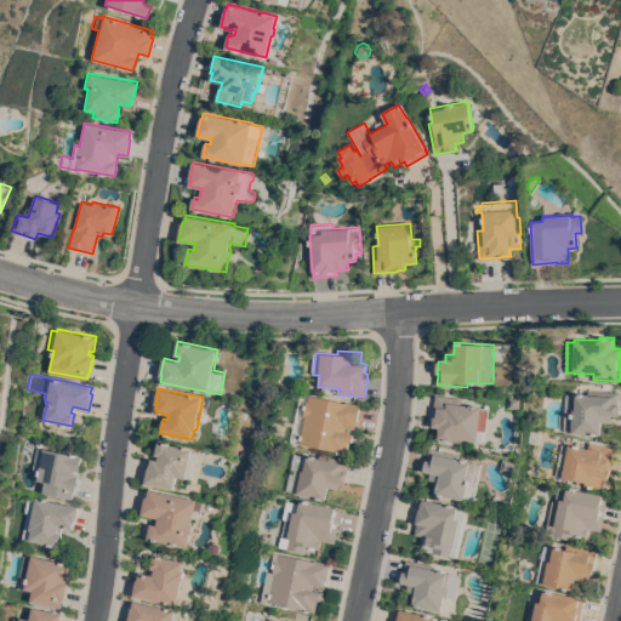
[(619,392),(619,415),(613,415),(611,422),(602,421),(602,434),(571,433),(571,431),(564,431),(565,394),(576,396),(576,393),(588,394),(588,391),(619,392)]
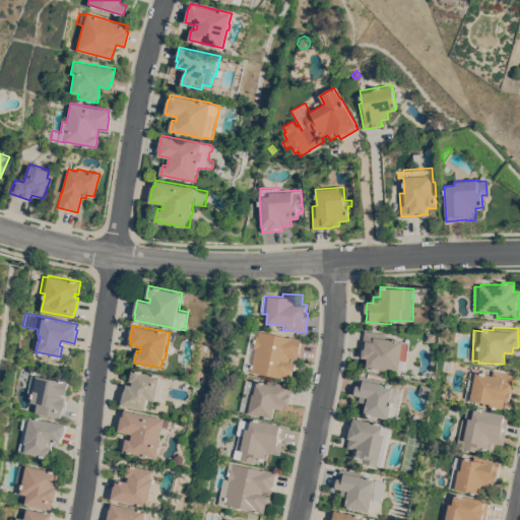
[(289,336),(302,338),(298,360),(290,358),(289,362),(297,363),(295,370),(293,370),(290,380),(282,379),(282,377),(243,369),(251,329),(289,336)]
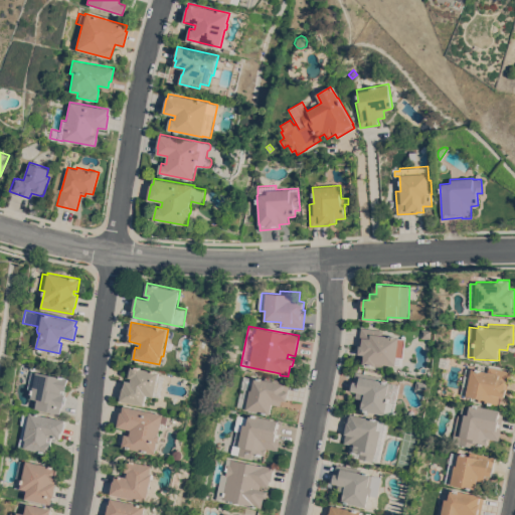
[(384,330),(384,335),(400,337),(400,338),(406,339),(403,366),(384,364),(383,366),(363,364),(364,354),(358,354),(362,327),(384,330)]
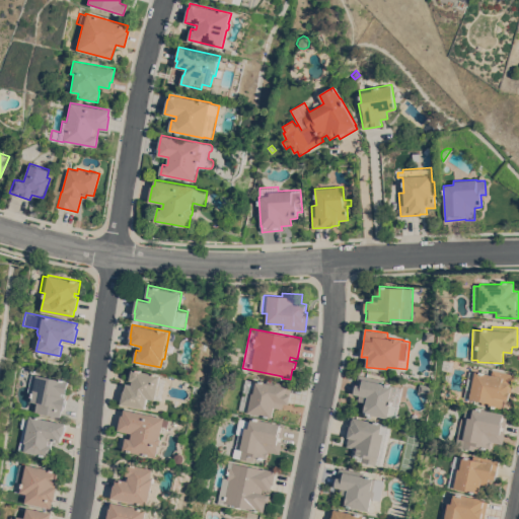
[(427,331),(436,332),(435,342),(426,341),(427,331)]
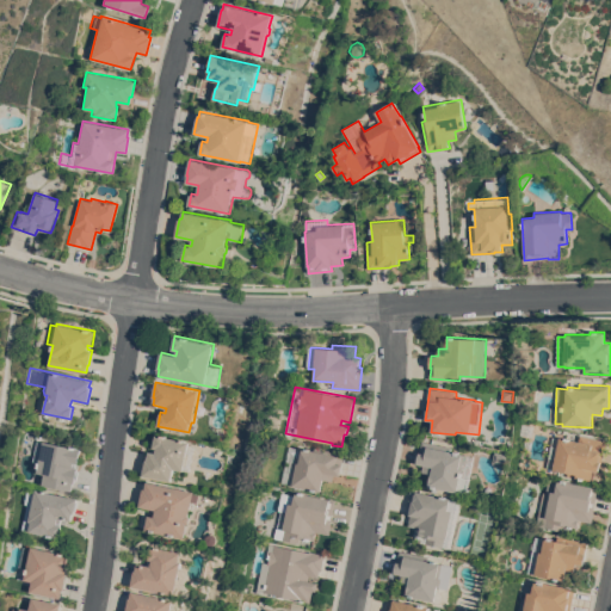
[(534,425),(531,436),(520,434),(523,423),(534,425)]
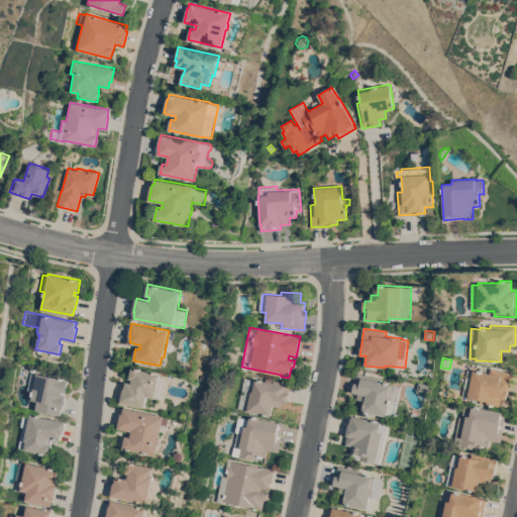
[(164,381),(160,399),(147,396),(145,407),(121,402),(124,388),(125,389),(126,382),(132,383),(133,379),(130,379),(132,368),(161,373),(160,380),(164,381)]
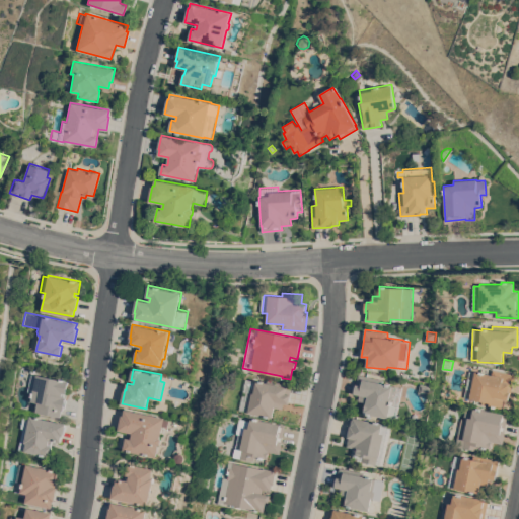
[(469,371),(475,372),(475,371),(492,374),(493,369),(515,374),(511,393),(510,392),(508,400),(504,399),(502,408),(490,405),(482,403),(483,401),(464,397),(469,371)]
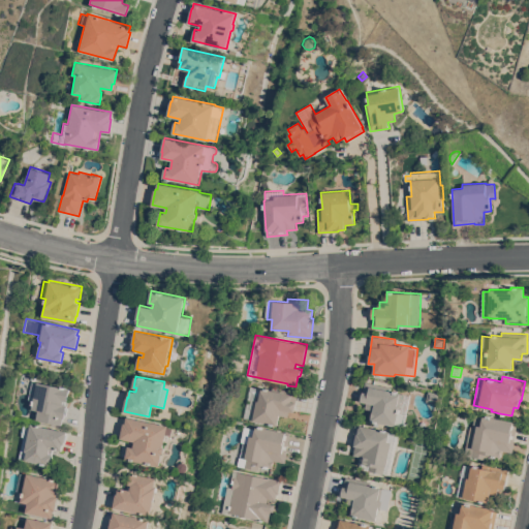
[(37,381),(70,389),(68,401),(66,400),(66,404),(67,404),(67,407),(68,407),(67,415),(65,415),(65,417),(64,417),(63,424),(36,418),(38,410),(31,409),(33,401),(27,400),(31,382),(36,383),(37,381)]
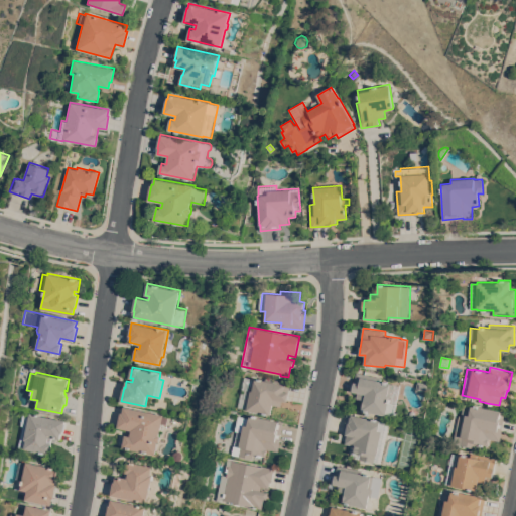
[(382,377),(381,380),(391,382),(391,383),(401,385),(394,416),(386,414),(386,415),(362,410),(364,400),(357,398),(358,392),(352,391),(354,382),(355,382),(357,372),(382,377)]
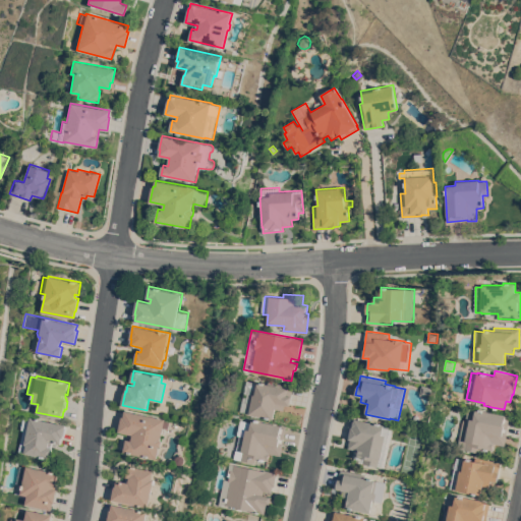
[(239,410),(245,380),(257,382),(268,384),(269,381),(294,386),(290,405),(285,404),(284,410),(276,408),(274,417),(249,412),(239,410)]
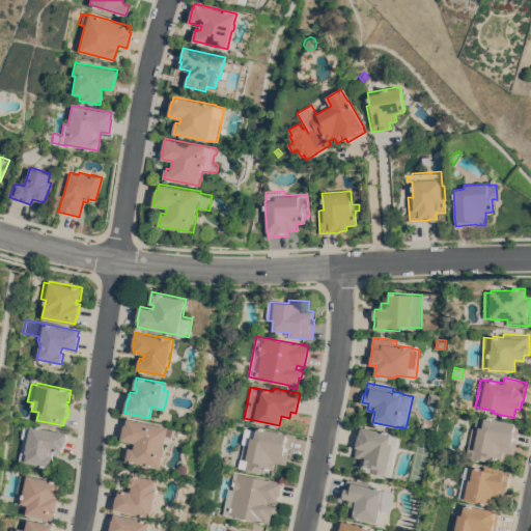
[(441,394),(439,404),(428,402),(430,392),(441,394)]
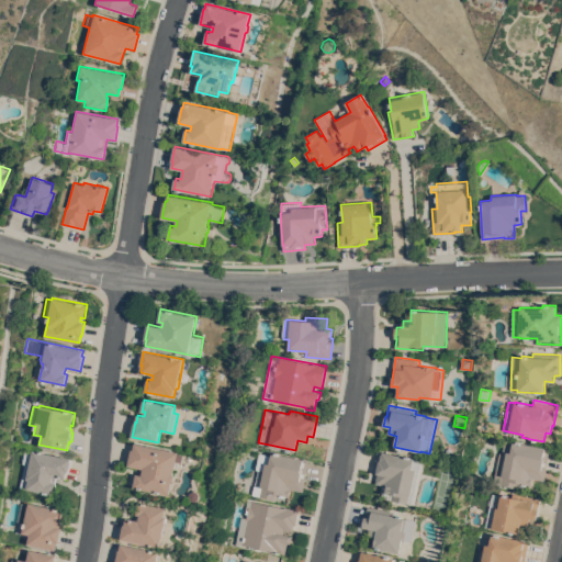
[(502,452),(505,440),(513,441),(514,440),(550,448),(546,470),(547,470),(544,481),(531,478),(530,485),(518,483),(517,489),(493,483),(499,452),(502,452)]
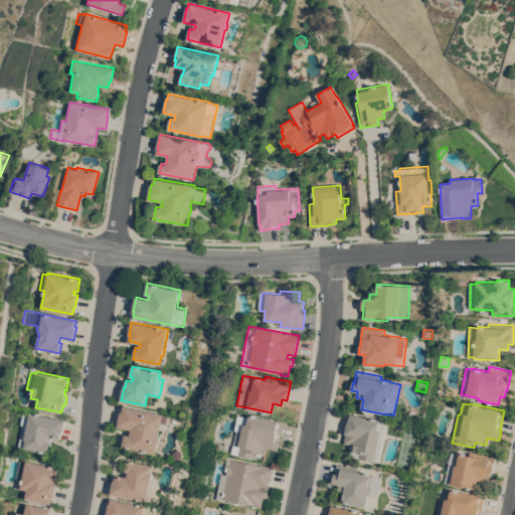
[(164,415),(169,416),(168,423),(164,422),(165,424),(164,428),(163,430),(161,428),(160,435),(161,436),(160,441),(159,442),(156,454),(123,447),(126,434),(131,435),(132,430),(118,426),(121,411),(123,411),(124,405),(164,413),(164,415)]
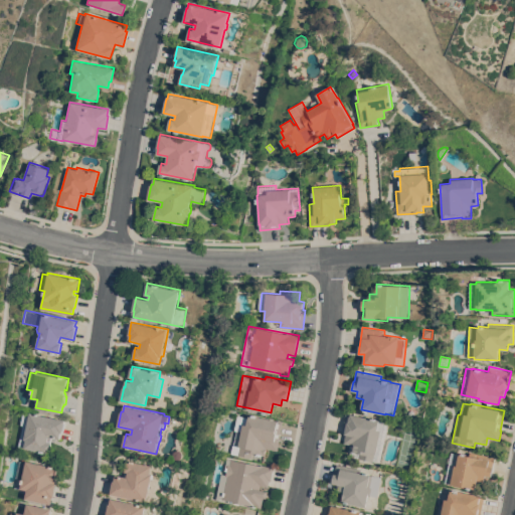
[(63,432),(61,432),(60,438),(52,437),(51,443),(52,443),(50,453),(24,448),(24,447),(18,446),(22,424),(20,424),(22,411),(29,412),(29,411),(59,417),(59,418),(65,419),(63,432)]
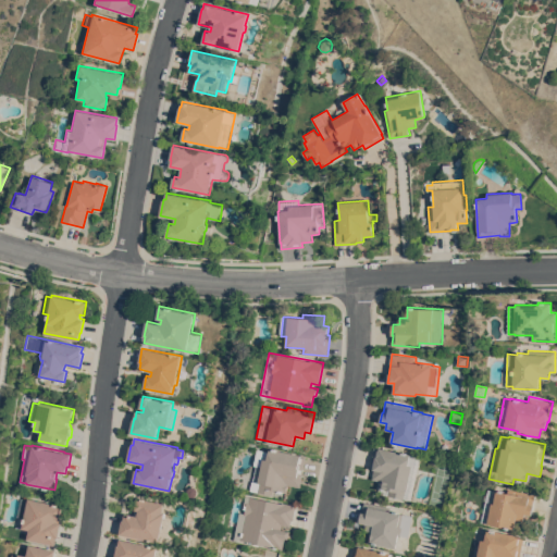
[(411,456),(415,456),(421,457),(412,499),(390,495),(391,490),(378,487),(380,480),(372,479),(374,469),(370,468),(374,446),(380,447),(411,454),(411,456)]
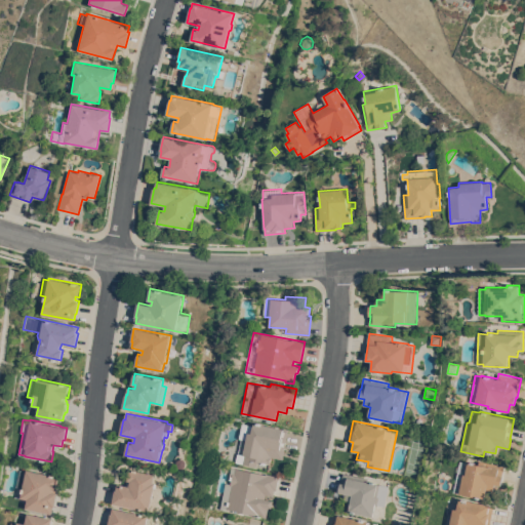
[(288,429),(284,449),(285,449),(283,458),(271,456),(269,468),(236,461),(241,438),(239,438),(242,422),(253,425),(253,421),(288,429)]
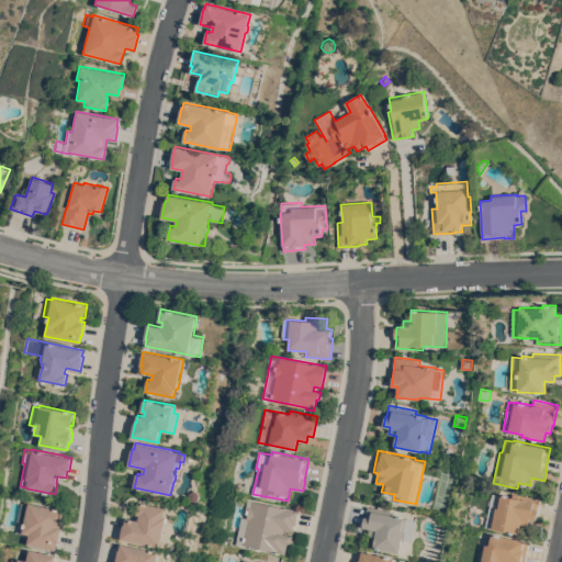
[(199,491),(201,493),(201,497),(199,499),(194,499),(192,496),(192,493),(194,491),(199,491)]
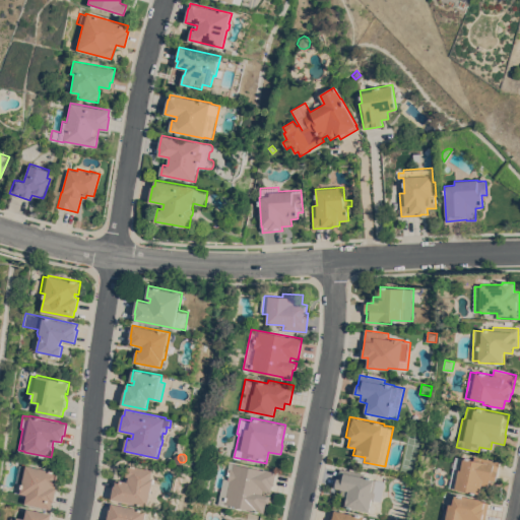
[(456,456),(473,459),(474,455),(500,461),(496,480),(490,479),(489,486),(482,484),(480,494),(449,486),(456,456)]
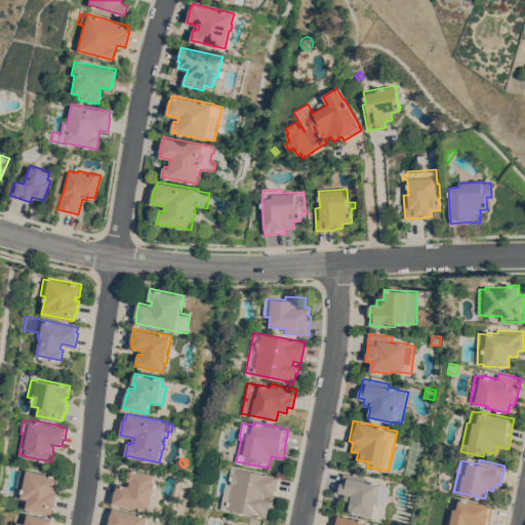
[(223,499),(227,483),(230,483),(231,479),(230,478),(232,467),(235,468),(267,474),(268,473),(279,476),(276,490),(275,489),(273,496),(266,494),(266,498),(273,500),(272,508),(269,507),(267,517),(227,508),(228,500),(223,499)]
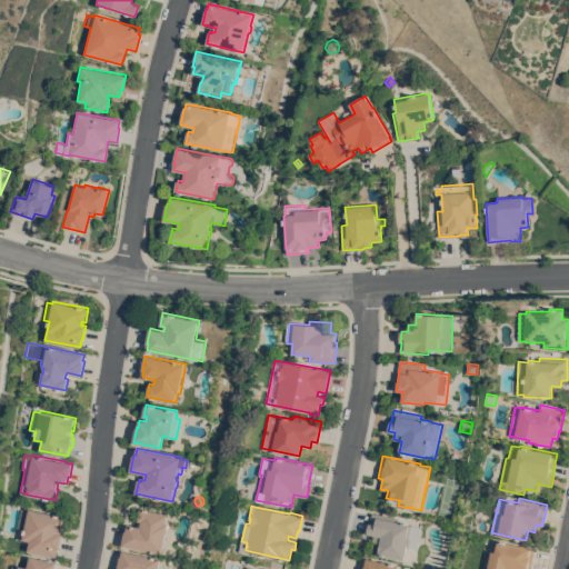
[(29,508),(66,516),(62,531),(59,530),(58,532),(63,533),(60,549),(59,549),(57,557),(28,550),(30,541),(22,539),(25,530),(17,529),(21,509),(28,511),(29,508)]
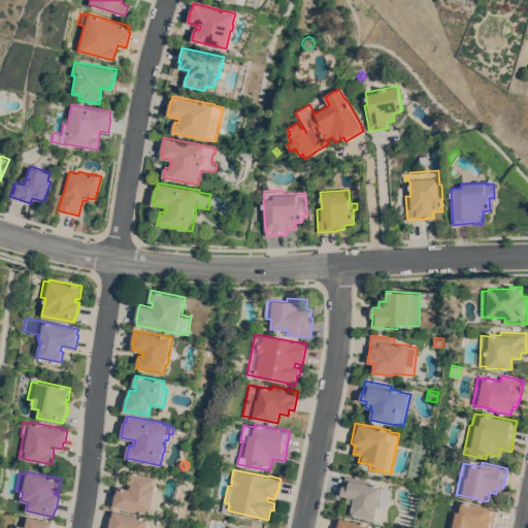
[(117,492),(118,492),(119,486),(131,488),(132,484),(128,483),(130,471),(157,476),(155,485),(157,486),(152,514),(113,505),(117,492)]
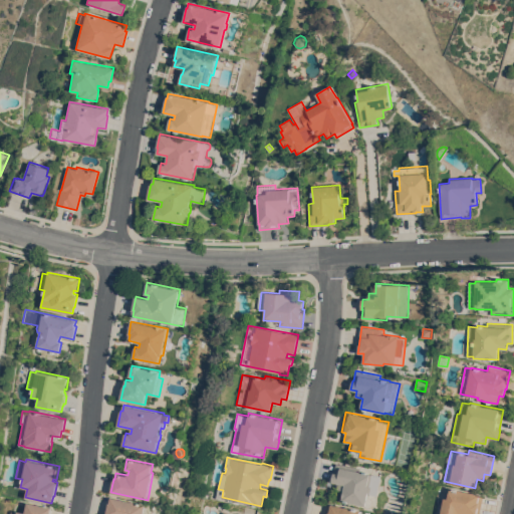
[(344,490),(336,489),(337,482),(331,481),(333,471),(334,471),(336,463),(361,468),(360,470),(370,472),(370,473),(381,476),(377,495),(370,494),(370,493),(368,493),(365,505),(341,501),(344,490)]
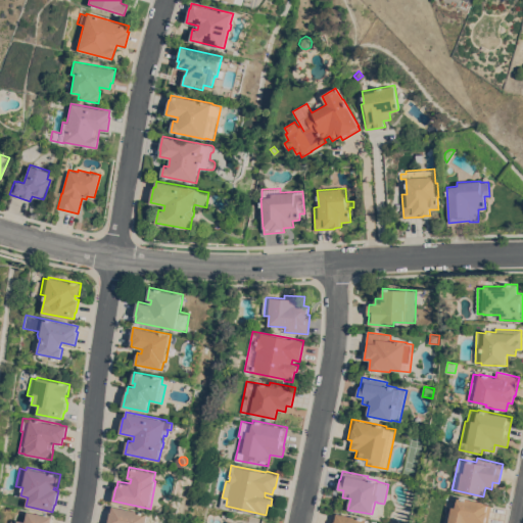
[(447,522),(452,506),(456,507),(457,498),(455,498),(456,493),(488,500),(487,503),(492,504),(488,522),(447,522)]
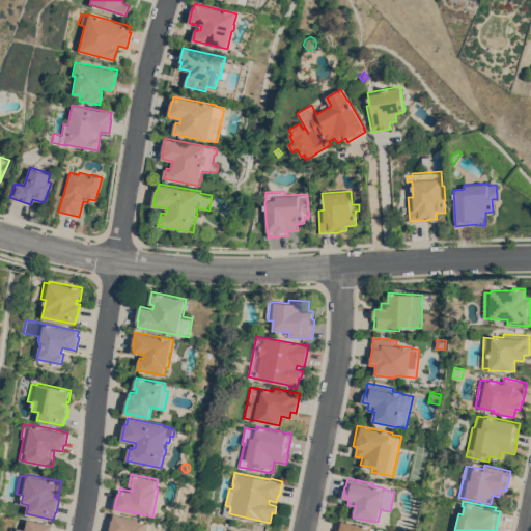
[(148,530),(109,530),(112,520),(113,520),(114,513),(151,521),(148,530)]
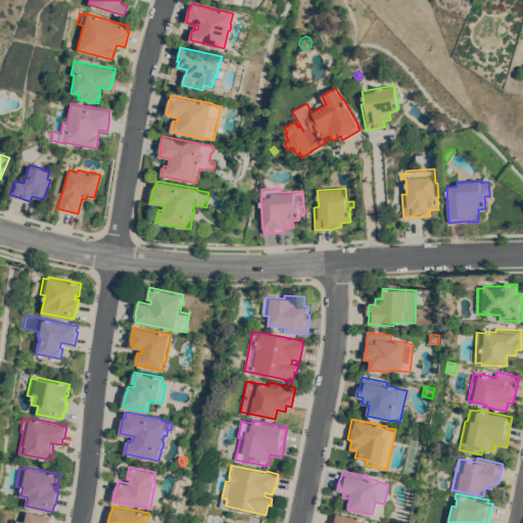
[(15,522),(16,520),(25,521),(27,511),(52,516),(50,522),(15,522)]
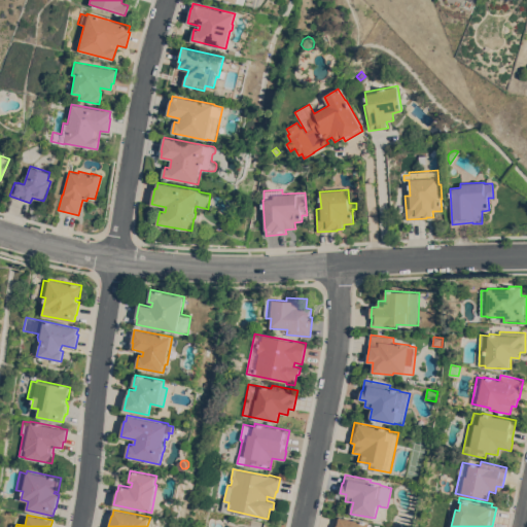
[(380,526),(332,526),(335,517),(340,518),(340,517),(381,525),(380,526)]
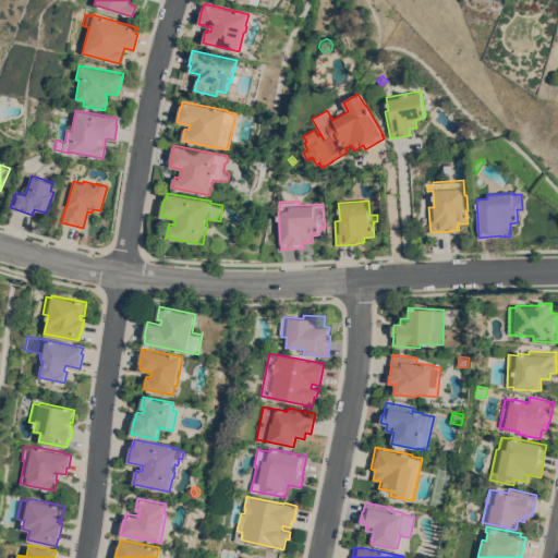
All buildings are outlined.
